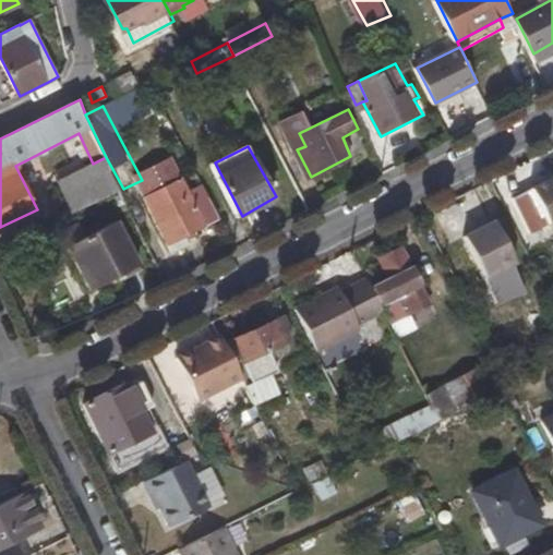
[(61,180),(76,213),(123,189),(106,157),(93,164),(61,180)]
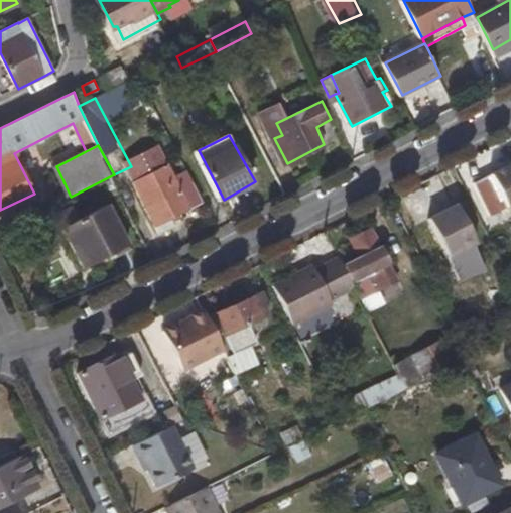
[(135,180),(158,225),(208,202),(197,178),(188,181),(184,172),(177,174),(166,154),(151,162),(154,170),(135,180)]
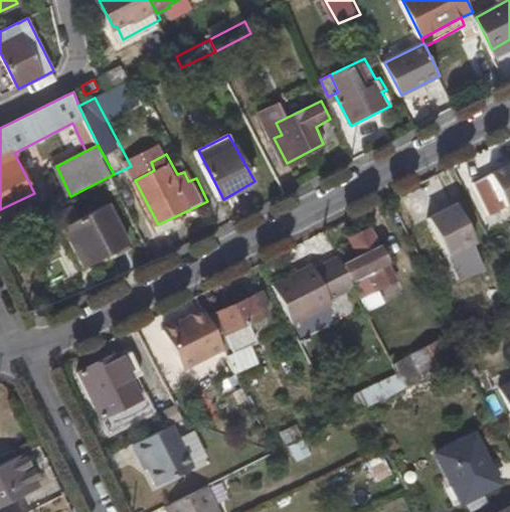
[(509,163),(476,180),(493,214),(509,206),(509,163)]
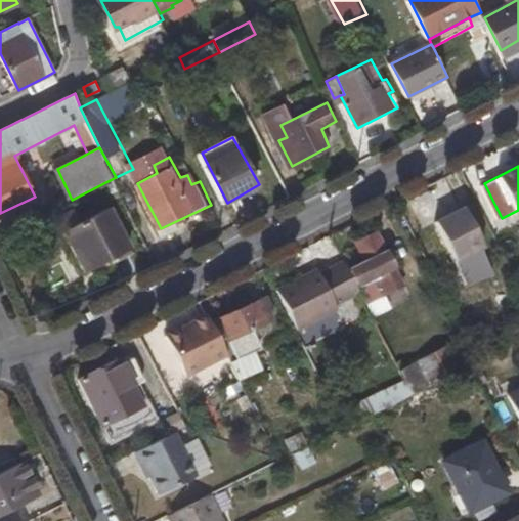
[(458,258),(486,244),(467,204),(438,219),(458,258)]
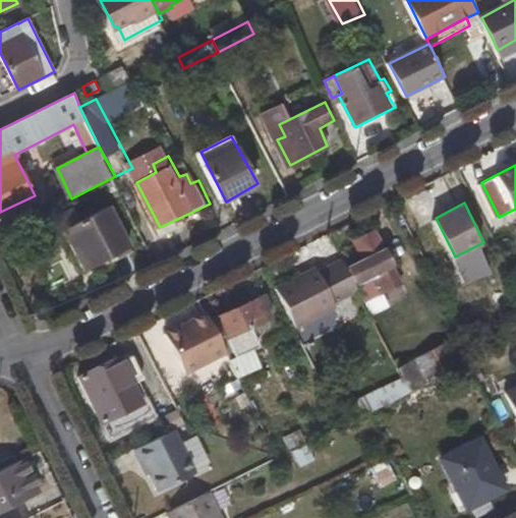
[(60,218),(87,270),(133,245),(113,206),(84,220),(78,208),(60,218)]
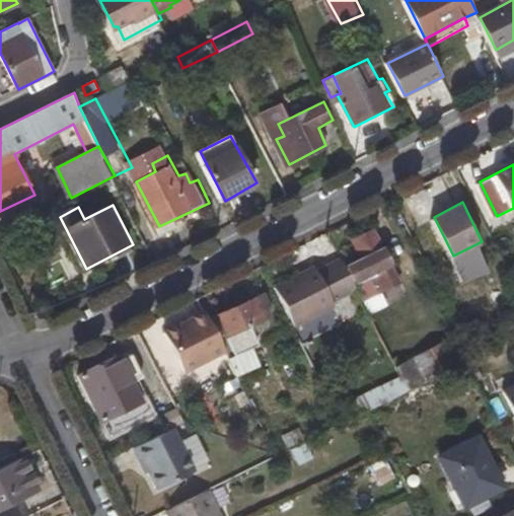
[(354,239),(363,258),(348,265),(359,288),(366,300),(404,281),(394,264),(397,258),(396,252),(392,247),(384,245),(375,227),(354,239)]
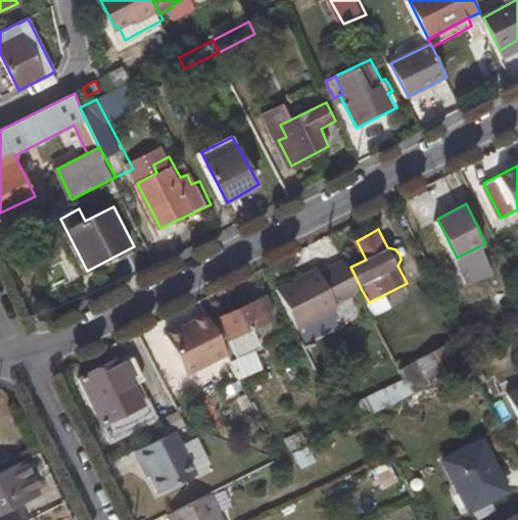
[(319,267),(278,287),(298,328),(340,308),(337,301),(362,290),(350,267),(345,258),(321,271),(319,267)]
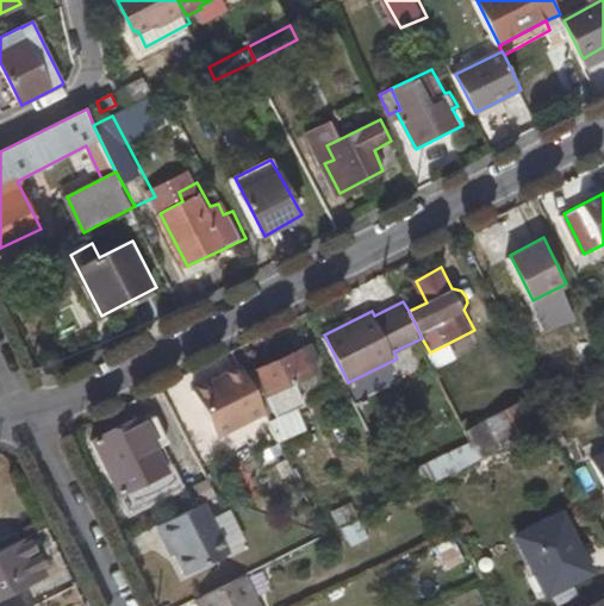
[(322,369),(310,343),(259,369),(280,414),(306,401),(297,382),(322,369)]
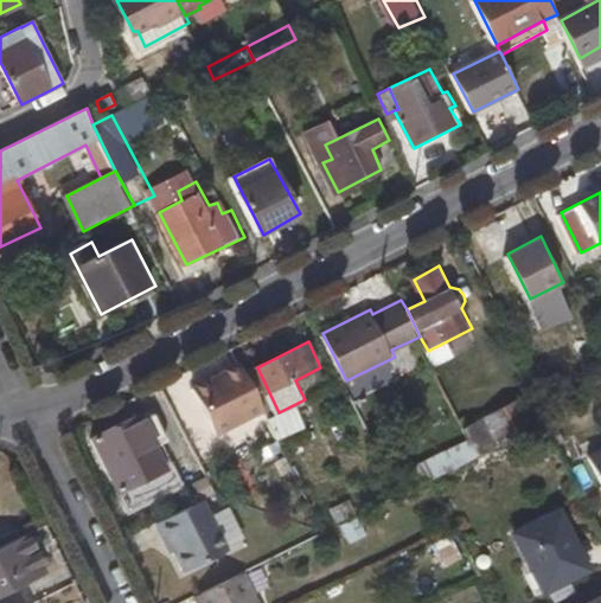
[(218,432),(264,409),(247,373),(242,364),(194,387),(218,432)]
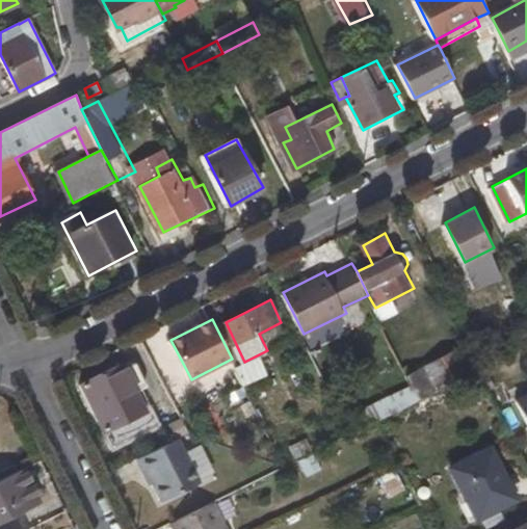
[(226,322),(216,327),(232,359),(236,365),(244,362),(226,322)]
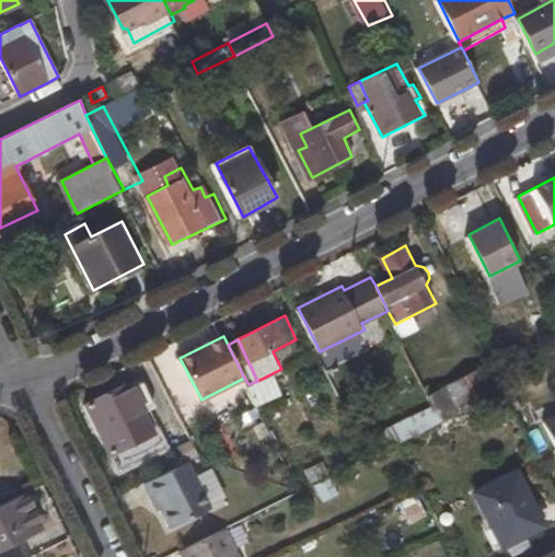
[(484,368),(430,394),(436,403),(443,419),(497,392),(484,368)]
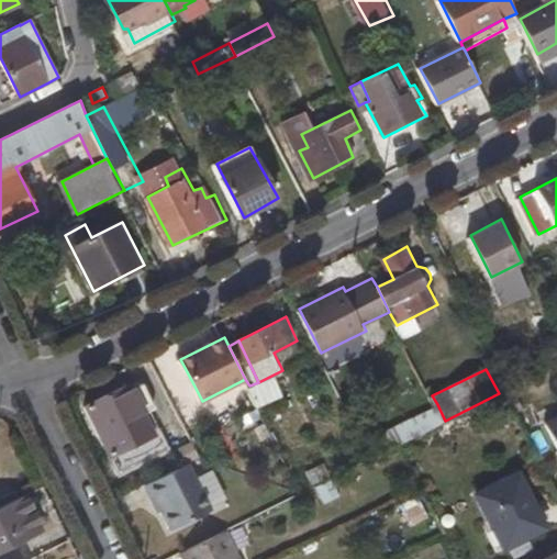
[(143,383),(130,389),(127,384),(88,404),(121,471),(171,446),(154,410),(154,404),(143,383)]
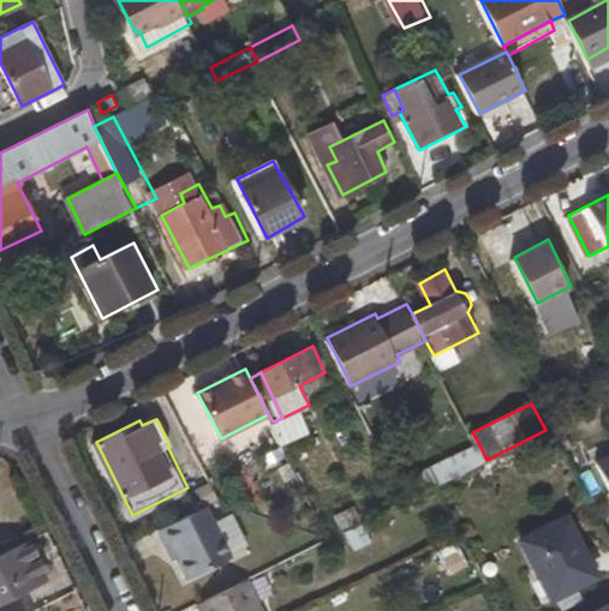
[(399,484),(406,499),(440,485),(487,460),(478,442),(399,484)]
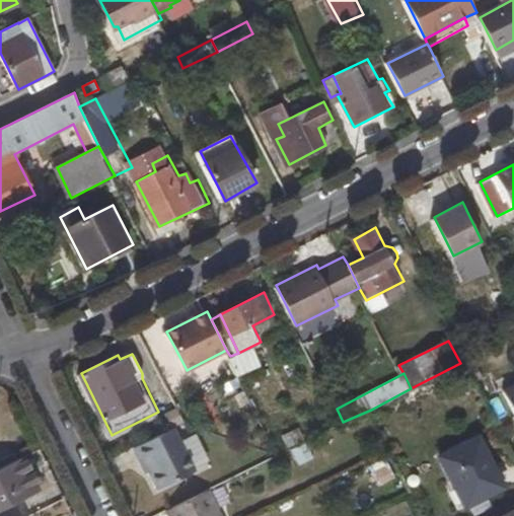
[(160,489),(197,470),(174,427),(135,446),(144,461),(147,459),(152,470),(160,489)]
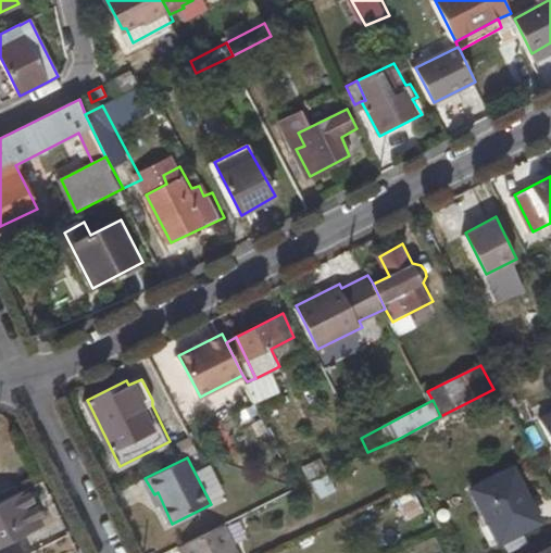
[(473,489),(500,542),(542,520),(515,467),(473,489)]
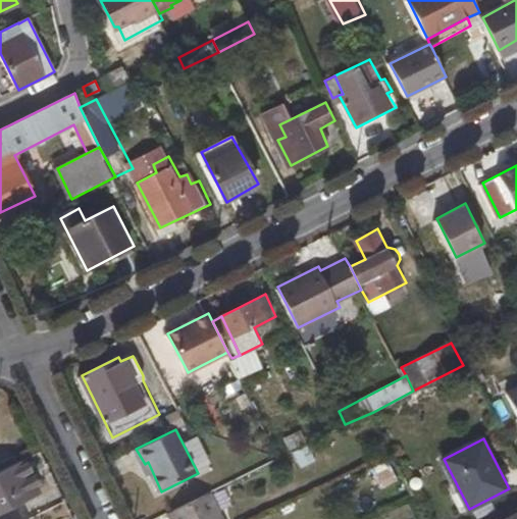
[(0,511),(43,490),(28,459),(0,472),(0,511)]
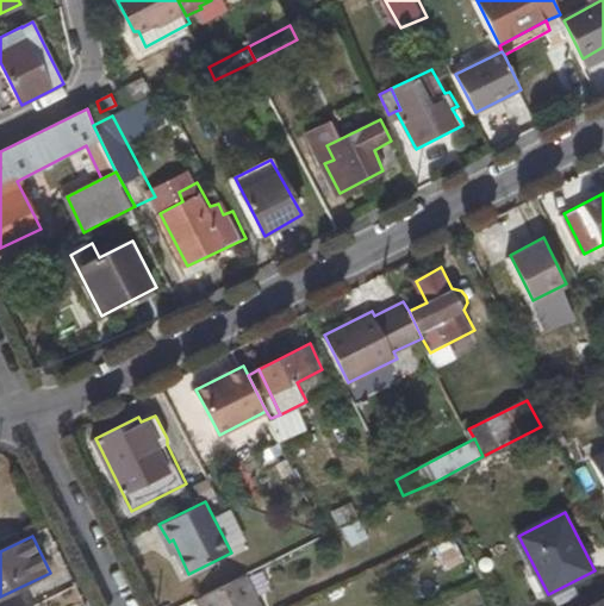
[(263,605),(247,573),(200,598),(203,605),(263,605)]
